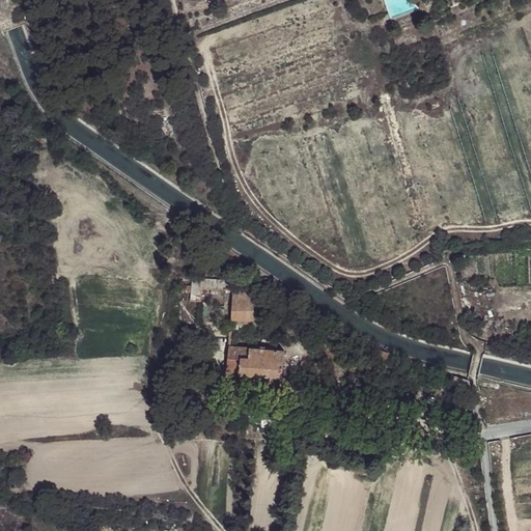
[(224,289),(224,281),(182,278),(180,294),(190,294),(190,302),(199,302),(200,288),(224,289)]
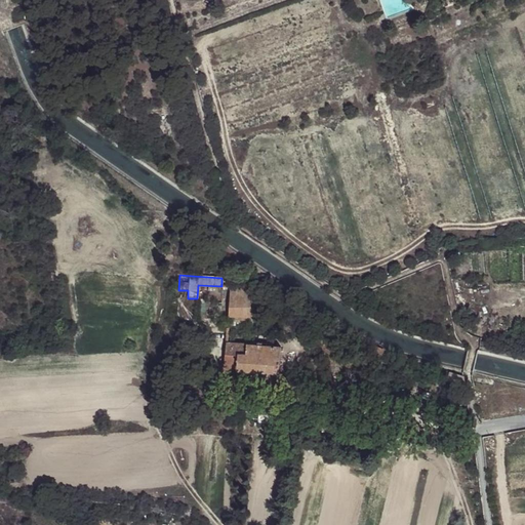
[(227,321),(256,322),(255,316),(252,316),(244,286),(237,286),(237,284),(229,284),(227,321)]
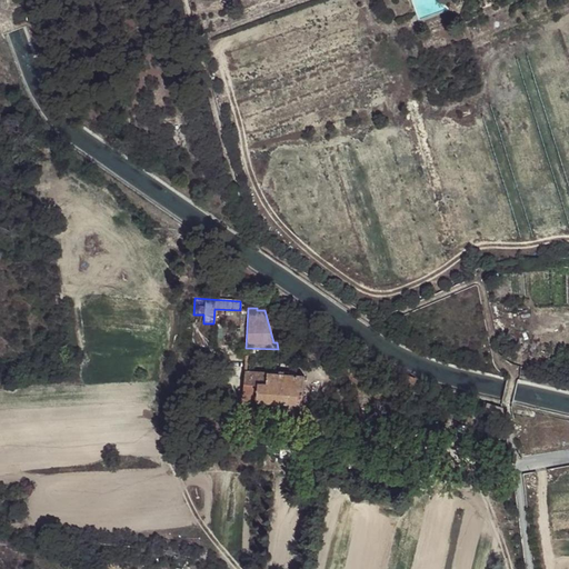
[(568,360),(552,357),(549,367),(568,371),(568,360)]
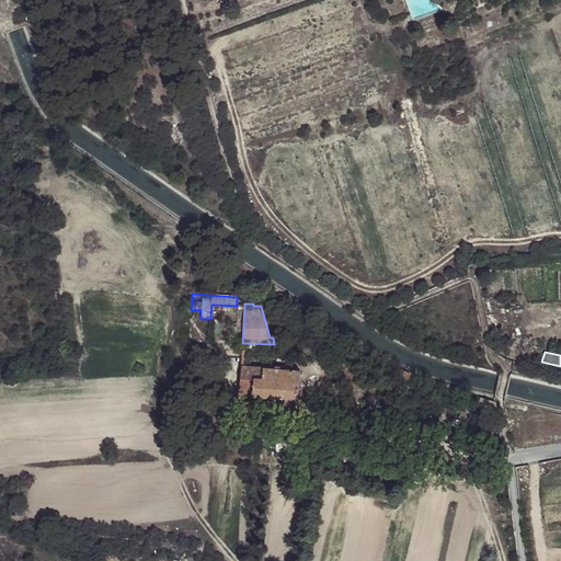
[(239,396),(254,397),(279,398),(298,399),(299,370),(241,367),(239,396)]
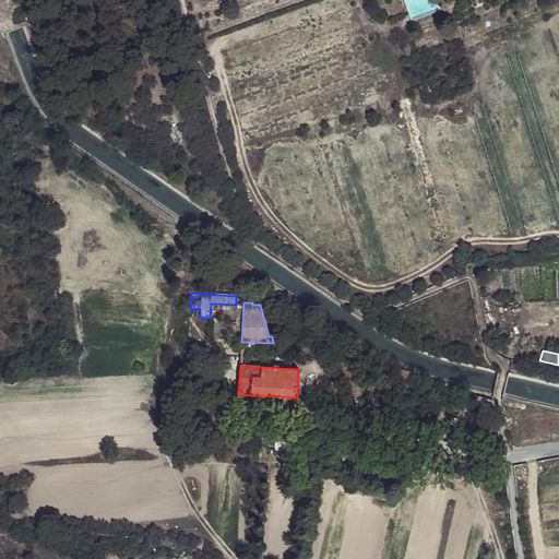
[(278,396),(253,395),(252,404),(278,406),(278,396)]
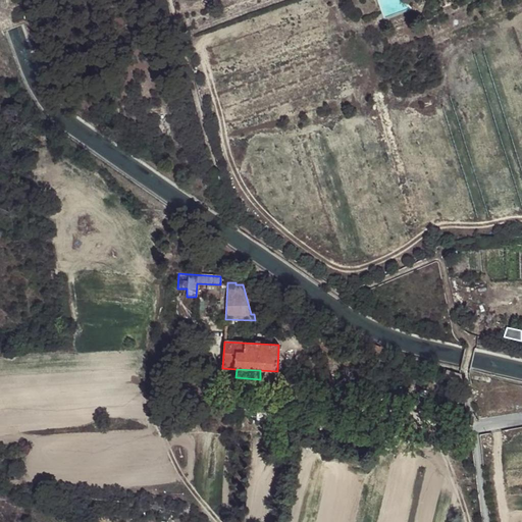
[(448,381),(466,386),(464,374),(448,371),(448,381)]
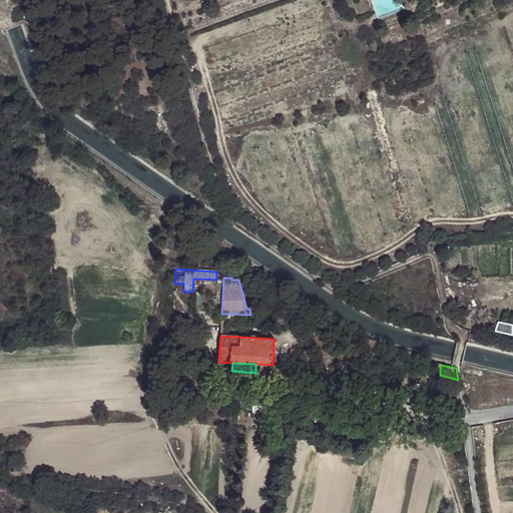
All buildings are outlined.
